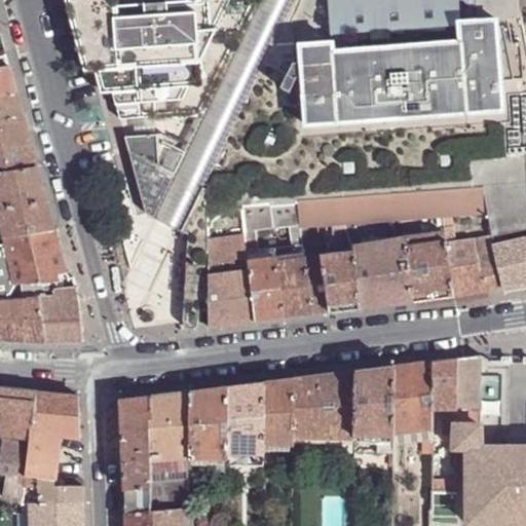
[(182,0),(145,3),(145,10),(128,12),(127,4),(109,6),(108,0),(88,0),(89,1),(90,7),(113,89),(122,117),(136,116),(156,114),(157,114),(157,112),(209,108),(259,0),(182,0)]
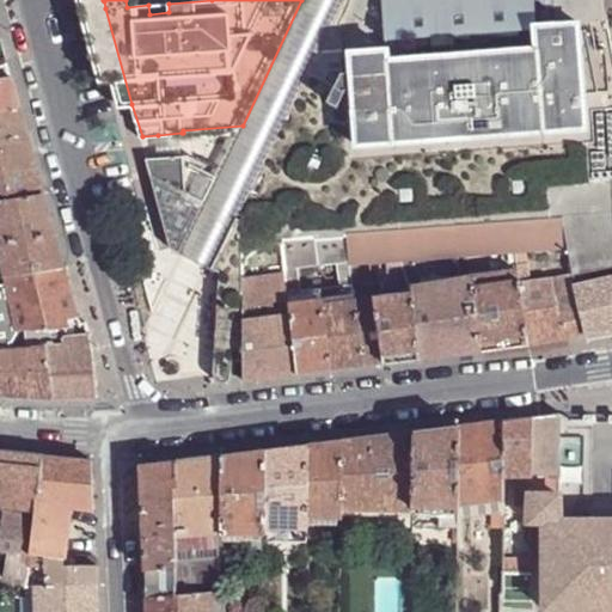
[(202,261),(215,268),(342,0),(301,0),(243,126),(242,129),(216,178),(182,251),(202,261)]
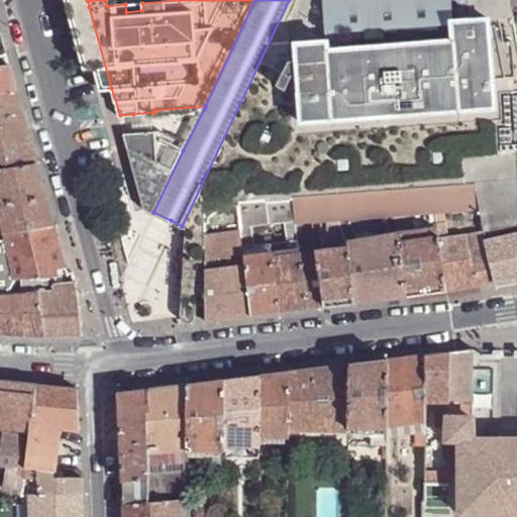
[(429,181),(470,167),(493,158),(516,149),(516,84),(514,82),(516,78),(516,38),(510,0),(289,0),(182,226),(188,229),(184,318),(185,320),(186,321),(187,322),(189,322),(190,322),(192,322),(194,321),(195,320),(198,313),(209,317),(204,285),(204,206),(236,203),(267,201),(294,199),(325,196),(396,191),(401,190),(412,187),(429,181)]
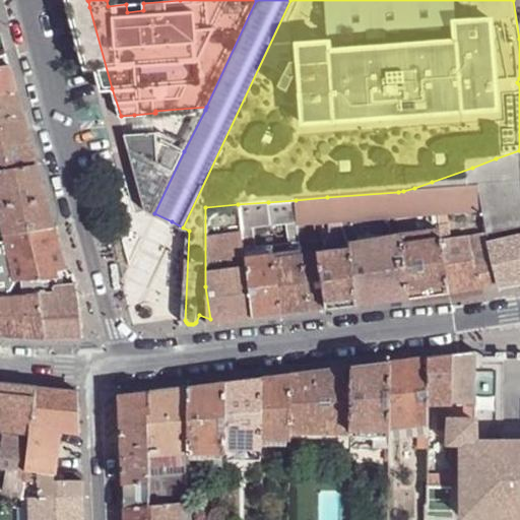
[(143,3),(126,4),(127,12),(143,10),(143,3)]
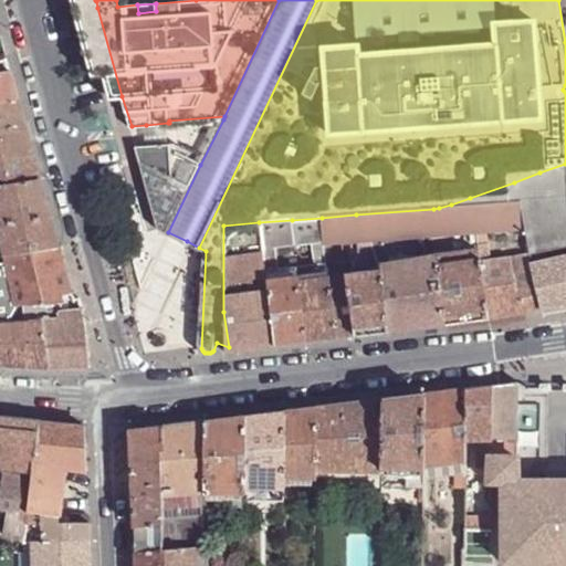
[(111,96),(122,96),(97,8),(86,9),(111,96)]
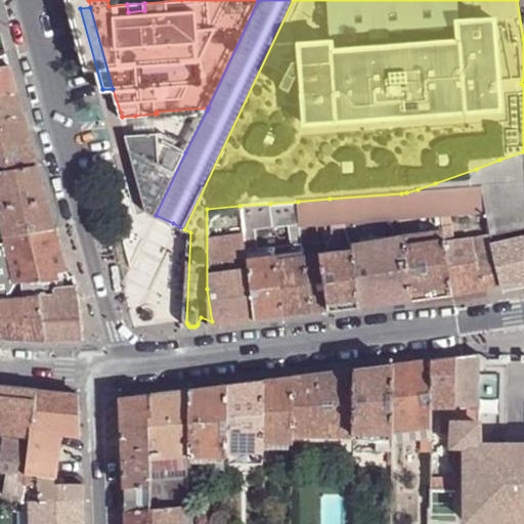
[(0,66),(0,92),(15,91),(8,66),(0,66)]
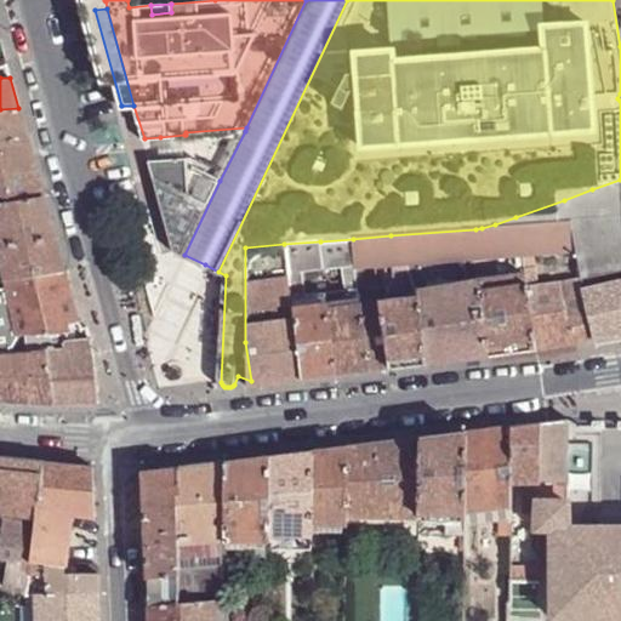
[(0,109),(0,141),(26,138),(18,108),(0,109)]
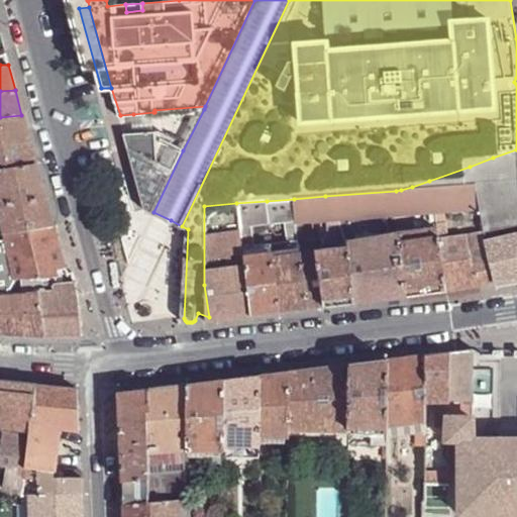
[(204,109),(205,106),(154,110),(154,112),(154,115),(195,112),(196,109),(204,109)]
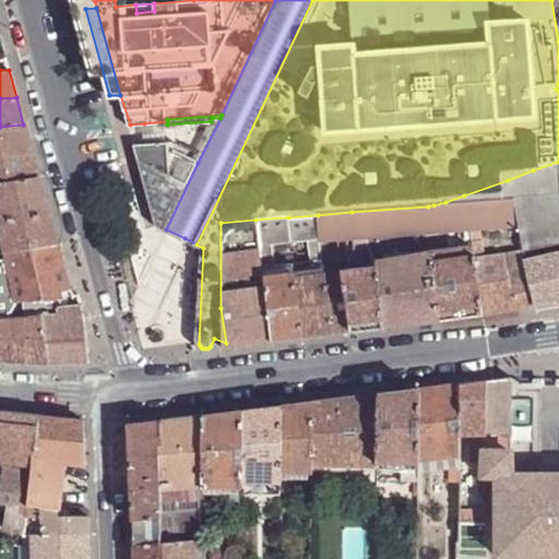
[(168,142),(166,121),(144,123),(149,143),(168,142)]
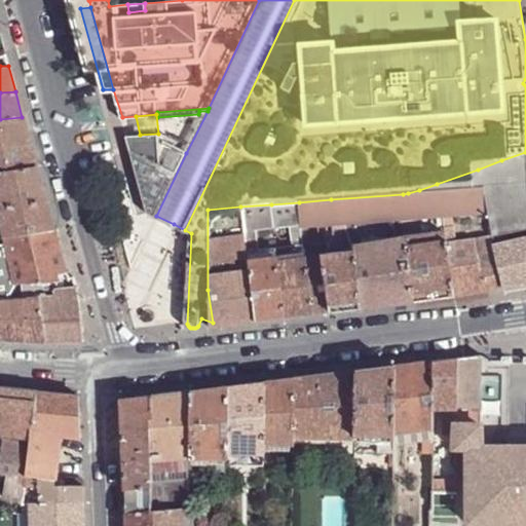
[(0,119),(0,146),(29,142),(22,117),(0,119)]
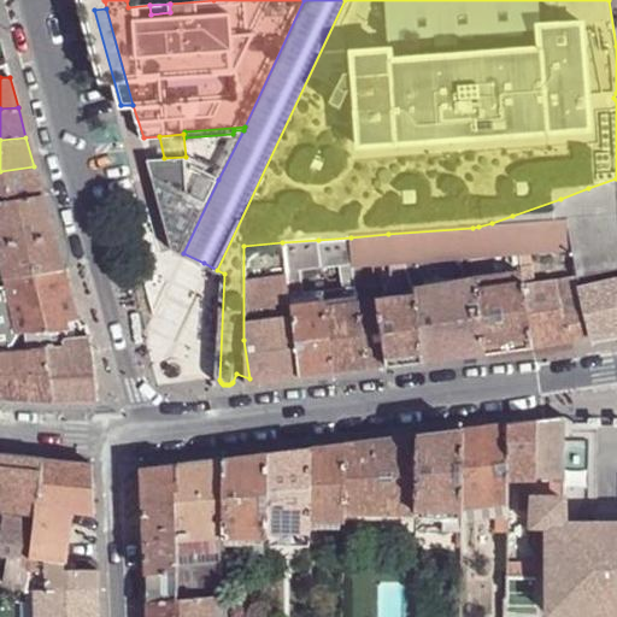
[(186,157),(164,158),(150,159),(174,248),(183,253),(218,180),(193,169),(187,169),(186,157)]
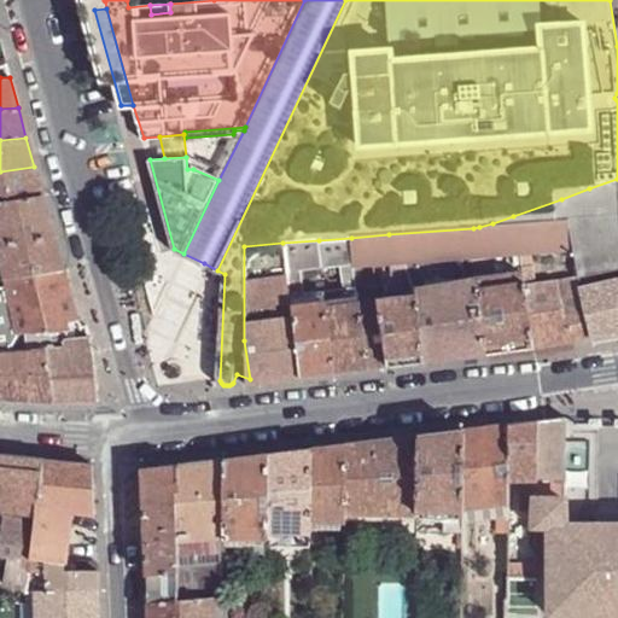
[(0,172),(0,202),(41,196),(34,167),(0,172)]
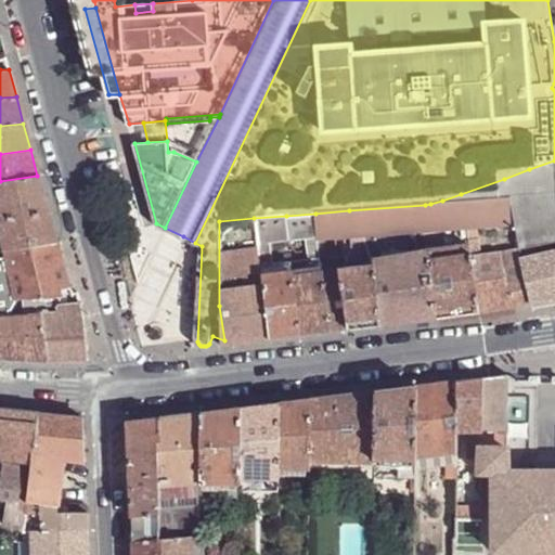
[(533,186),(554,178),(554,160),(529,169),(533,186)]
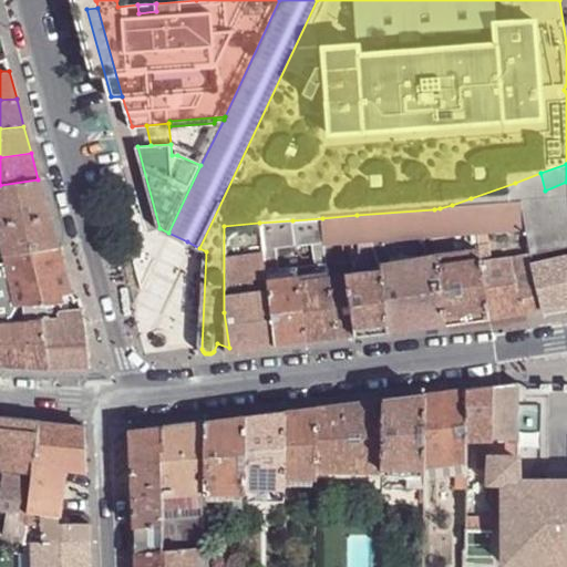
[(515,183),(522,214),(549,205),(545,191),(540,173),(515,183)]
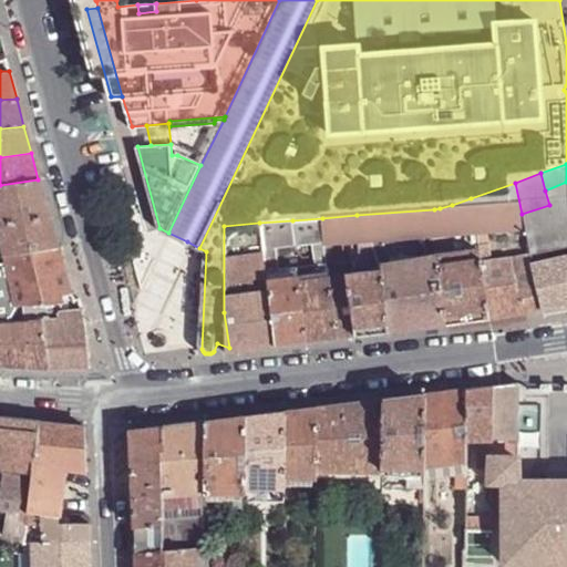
[(0,185),(0,224),(48,216),(38,179),(0,185)]
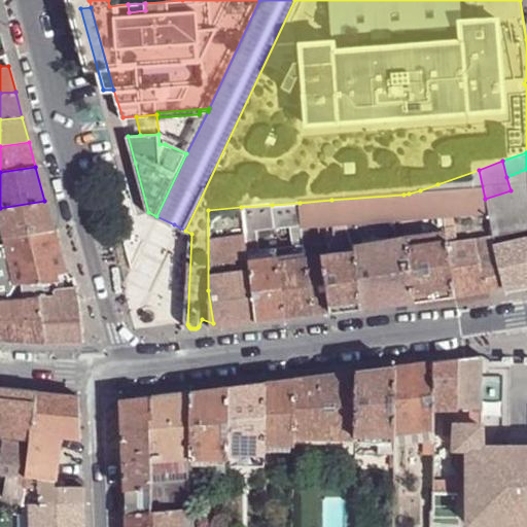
[(511,190),(485,199),(486,202),(492,236),(494,243),(526,237),(526,169),(506,177),(511,190)]
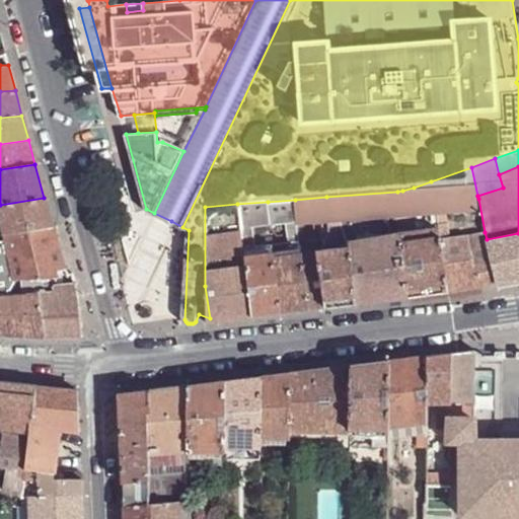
[(459,204),(478,199),(477,196),(471,167),(431,181),(437,217),(437,222),(462,218),(459,204)]
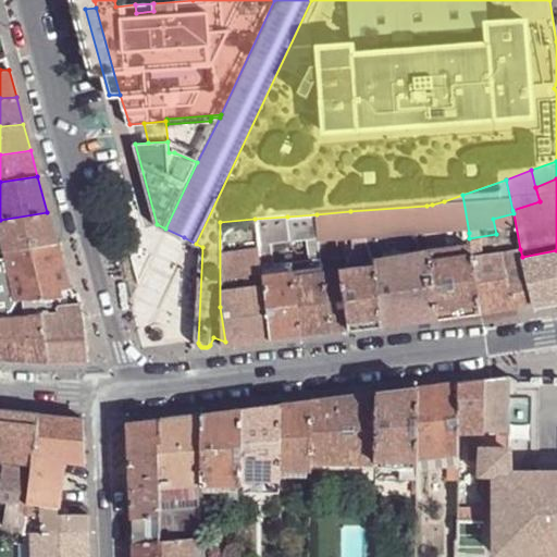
[(446,222),(469,233),(462,195),(444,201),(445,220),(446,222)]
